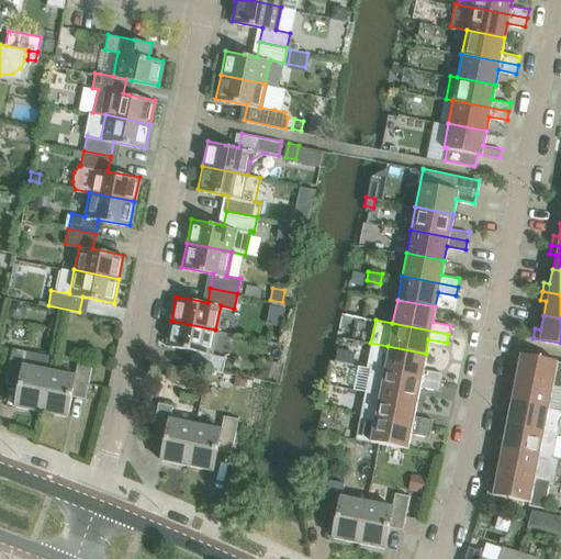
[(215,330),(171,321),(166,345),(198,350),(194,366),(222,371),(225,356),(211,353),(215,330)]
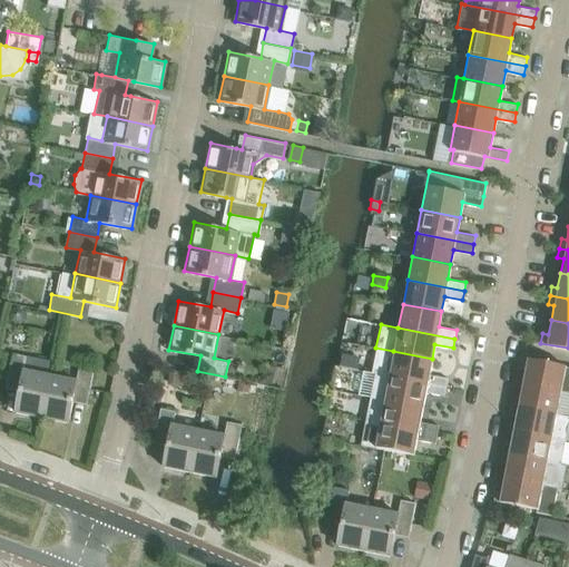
[(371,371),(373,372),(445,385),(448,377),(429,373),(432,359),(393,351),(375,348),(371,371)]
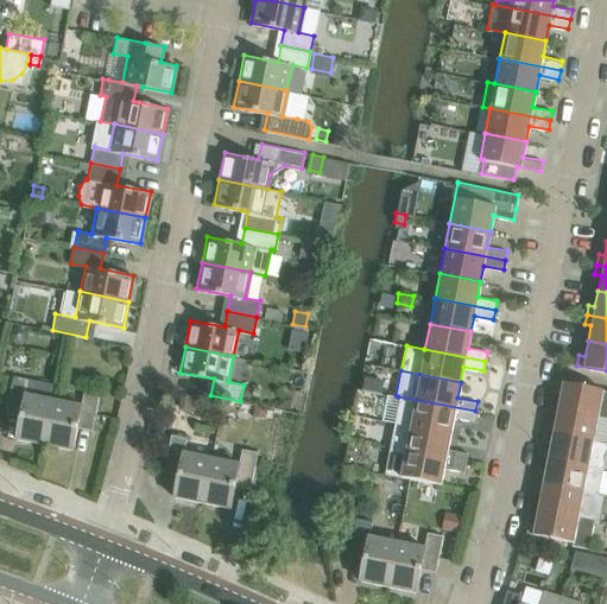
[(16,438),(45,444),(54,399),(25,393),(29,379),(12,375),(7,405),(23,407),(16,438)]
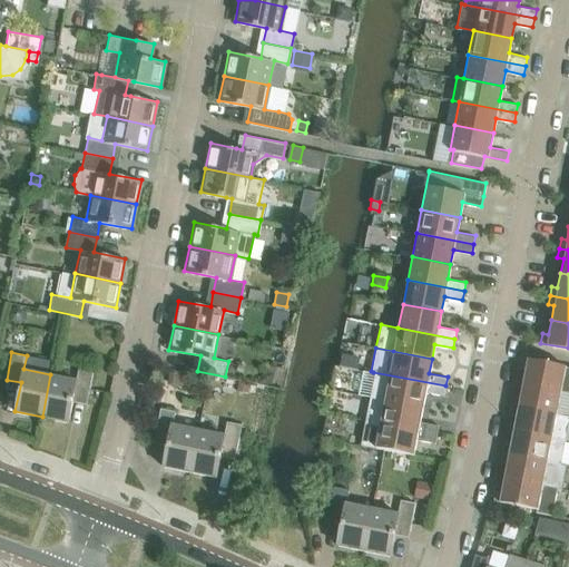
[(568,365),(566,365),(521,357),(519,367),(525,368),(522,382),(560,390),(568,391),(568,365)]
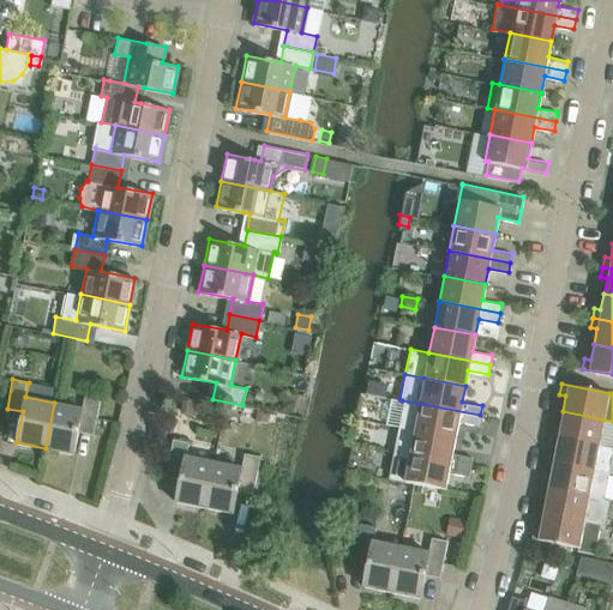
[(82,409),(54,403),(46,448),(72,453),(79,423),(95,426),(100,397),(84,393),(82,409)]
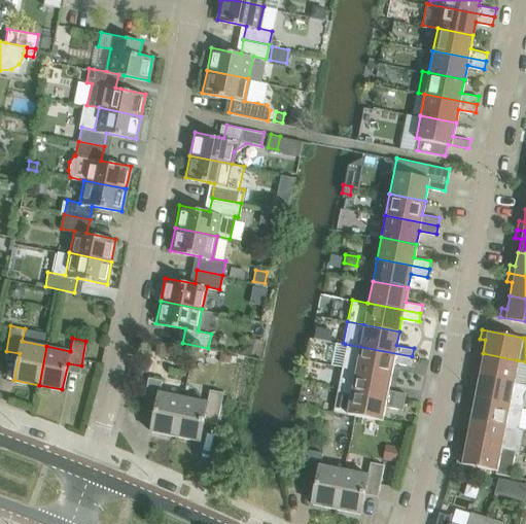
[(156,342),(154,352),(167,355),(169,344),(156,342)]
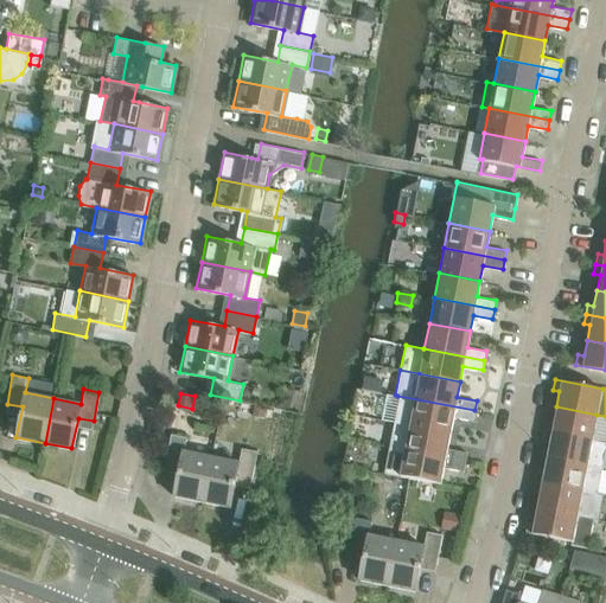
[(279,395),(276,405),(288,408),(288,402),(285,396),(279,395)]
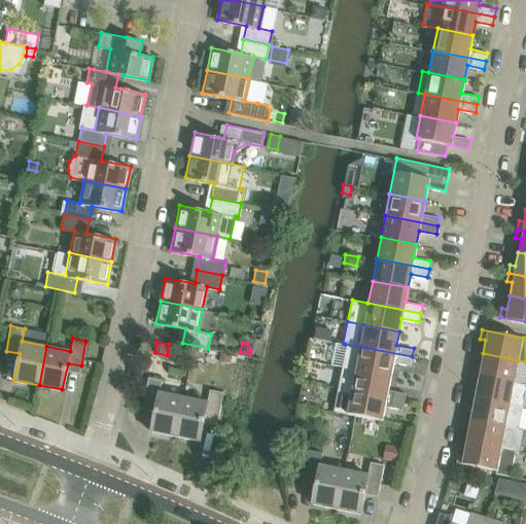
[(345,344),(341,365),(391,375),(393,361),(411,364),(412,356),(345,344)]
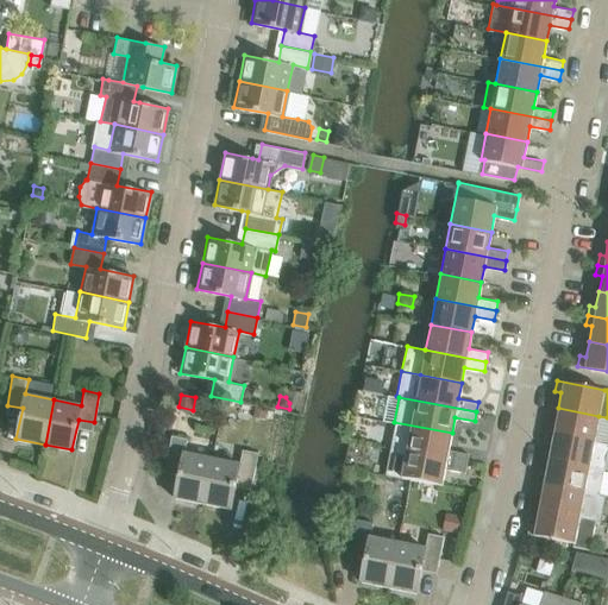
[(549,422),(546,432),(594,441),(599,416),(558,408),(555,423),(549,422)]
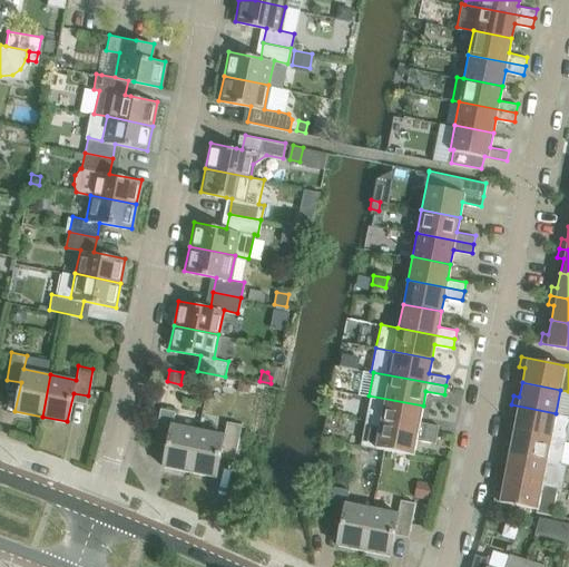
[(369,396),(364,419),(437,433),(438,424),(420,420),(423,406),(369,396)]
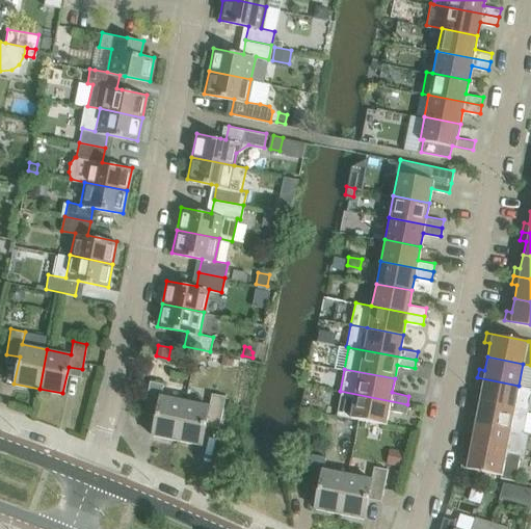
[(530,388),(519,386),(477,377),(475,386),(481,387),(478,400),(527,410),(530,388)]
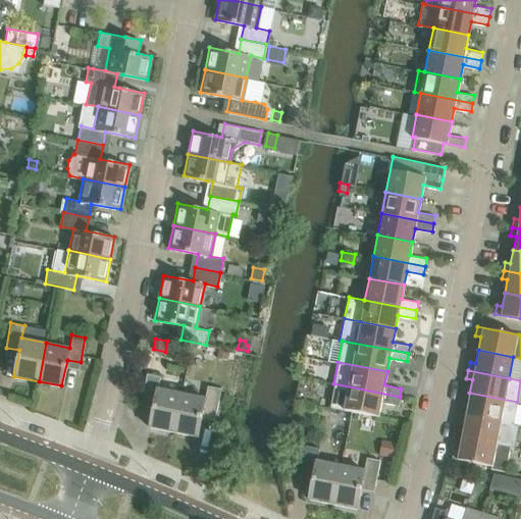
[(149,426),(174,431),(181,393),(157,387),(160,375),(146,372),(141,398),(154,400),(149,426)]
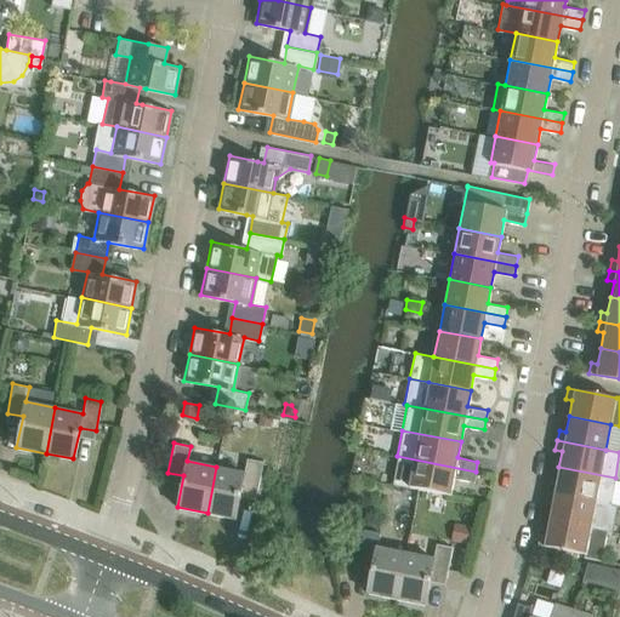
[(391,483),(450,493),(454,476),(473,481),(476,472),(397,456),(391,483)]
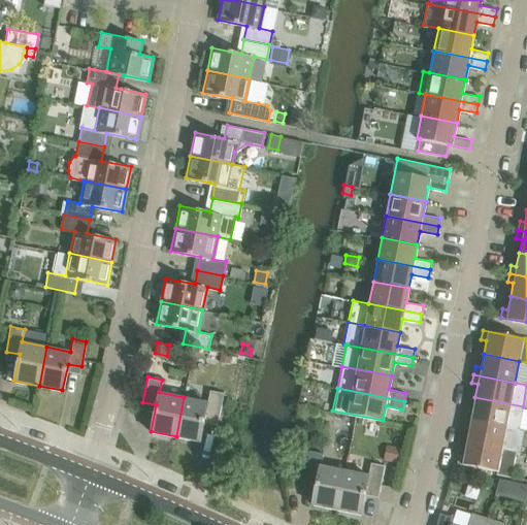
[(184,397),(176,436),(199,440),(204,415),(218,417),(223,392),(209,389),(206,402),(184,397)]
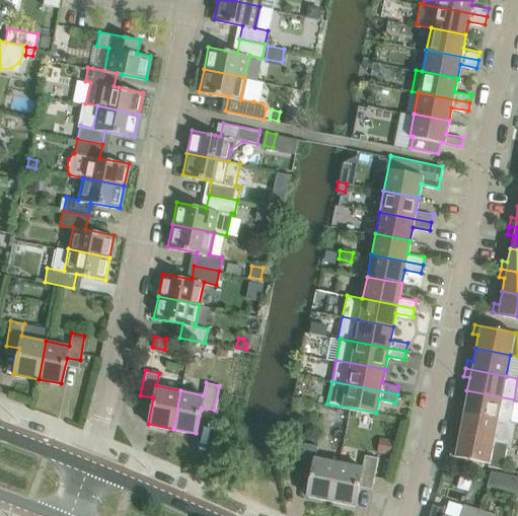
[(459,402),(457,411),(498,419),(511,422),(515,400),(514,399),(466,390),(464,403),(459,402)]
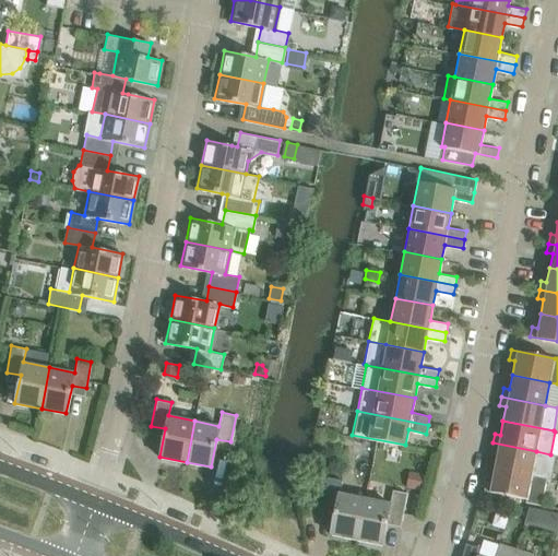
[(550,454),(536,451),(493,442),(490,451),(497,453),(494,468),(545,477),(549,478),(555,456),(550,454)]
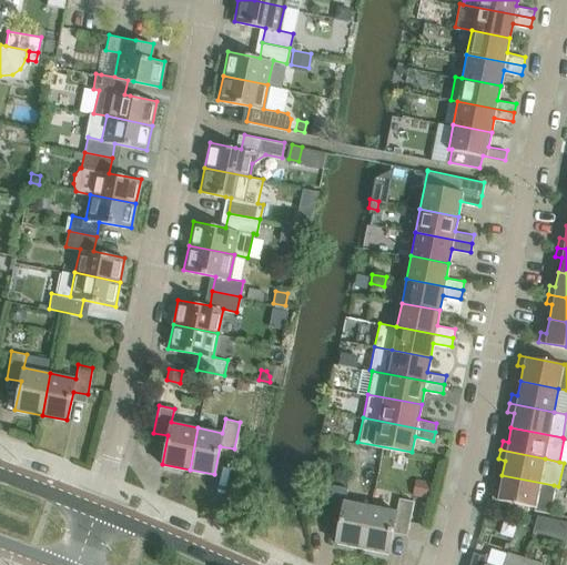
[(498,488),(493,487),(490,497),(494,498),(494,500),(495,500),(495,498),(534,505),(534,508),(549,511),(554,485),(502,475),(498,488)]
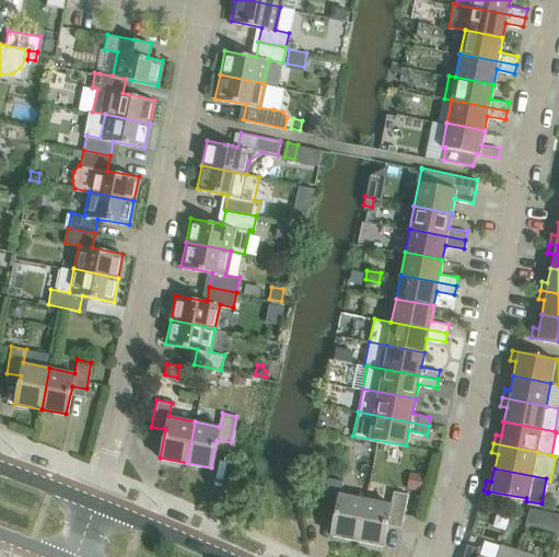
[(409,471),(406,486),(421,488),(424,473),(409,471)]
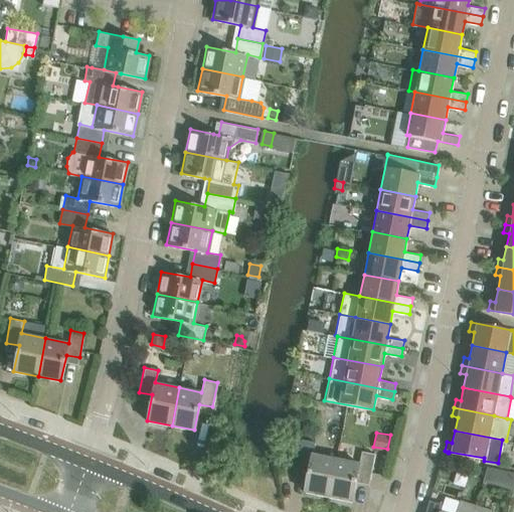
[(304,491),(329,496),(337,459),(312,454),(315,441),(301,439),(297,463),(309,466),(304,491)]
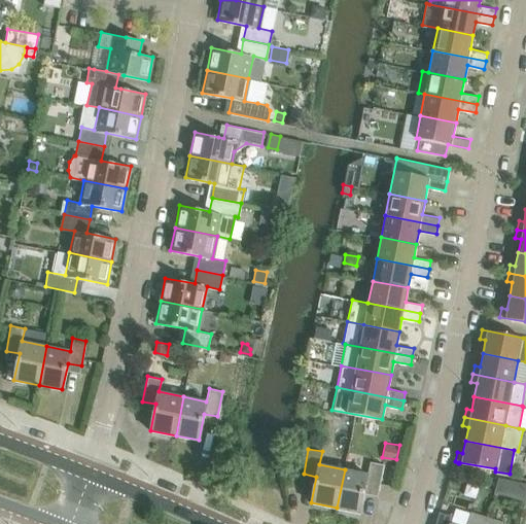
[(345,469),(337,508),(359,513),(365,486),(378,489),(383,463),(370,461),(366,474),(345,469)]
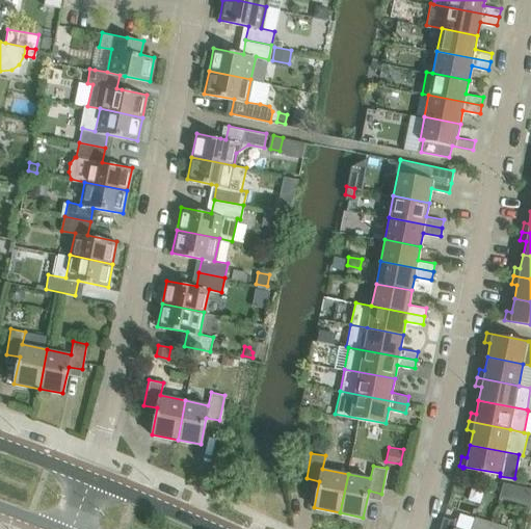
[(502,483),(499,493),(512,497),(514,487),(502,483)]
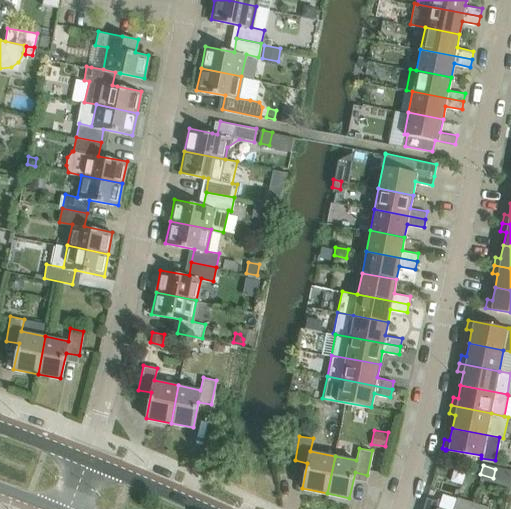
[(469,508),(472,502),(456,497),(452,508),(440,508),(437,508),(440,500),(426,496),(422,508),(469,508)]
